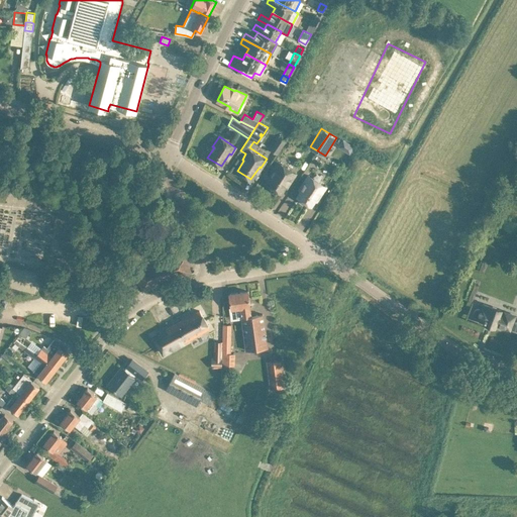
[(278,136),(270,148),(277,153),(286,140),(278,136)]
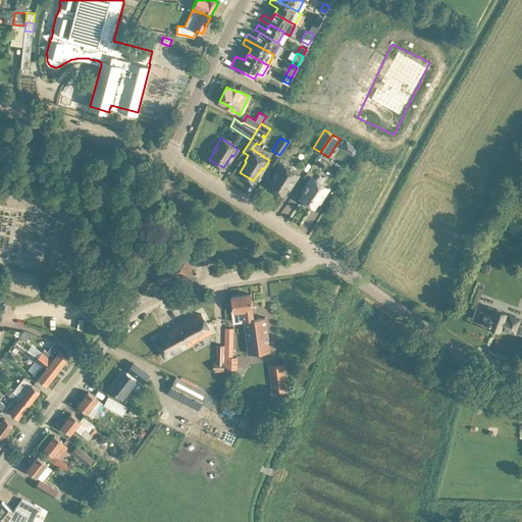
[(294,183),(299,174),(281,164),(274,174),(276,175),(270,186),(283,194),(292,181),(294,183)]
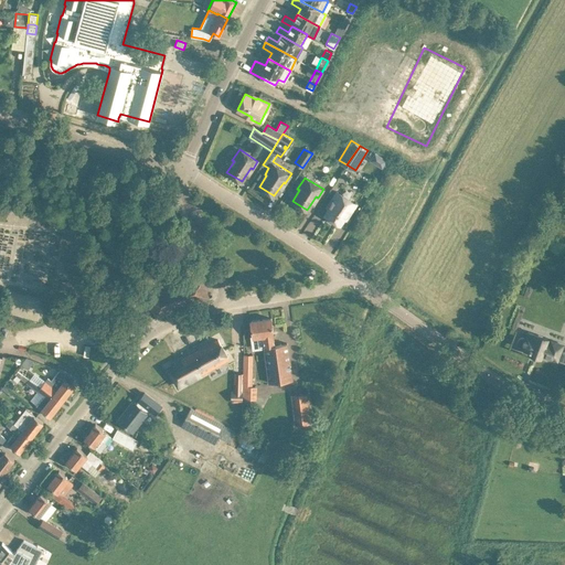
[(564,185),(562,184),(551,209),(560,213),(564,200),(564,185)]
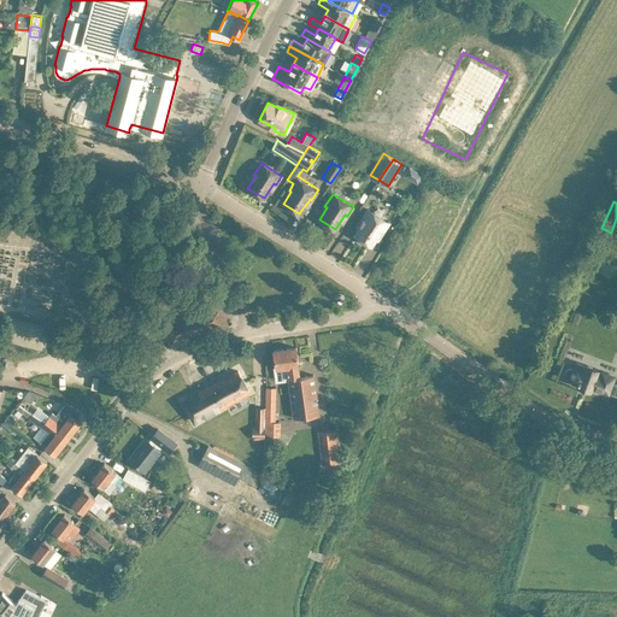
[(383,231),(389,222),(369,209),(360,222),(363,223),(354,235),(371,245),(381,230),(383,231)]
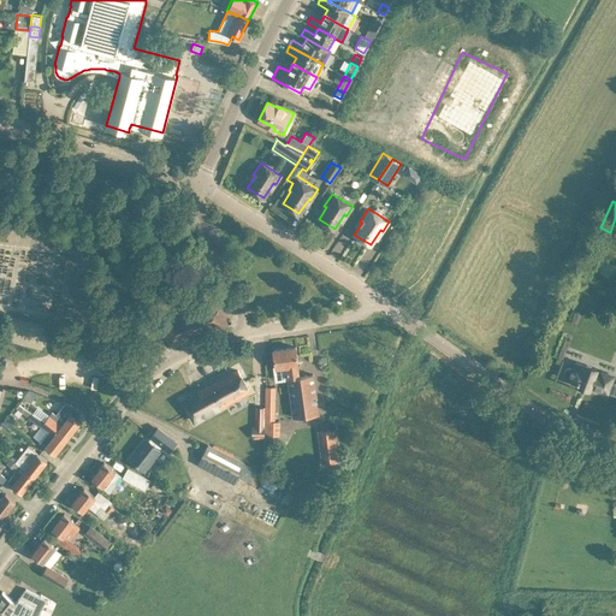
[(181,342),(227,324),(218,301),(201,307),(172,318),(181,342)]
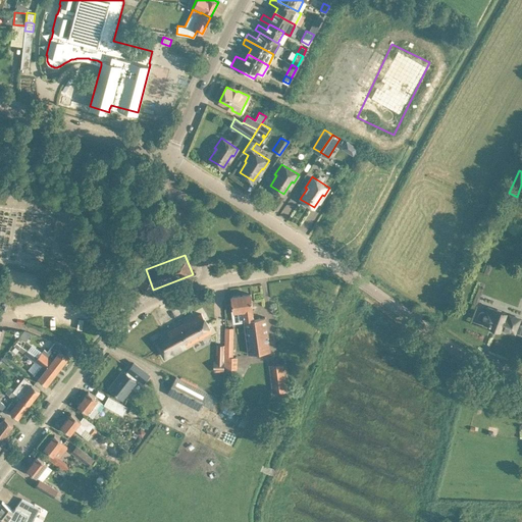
[(233,311),(243,310),(245,320),(245,319),(249,354),(270,351),(266,327),(265,317),(254,318),(252,308),(253,308),(251,294),(231,297),(233,311)]
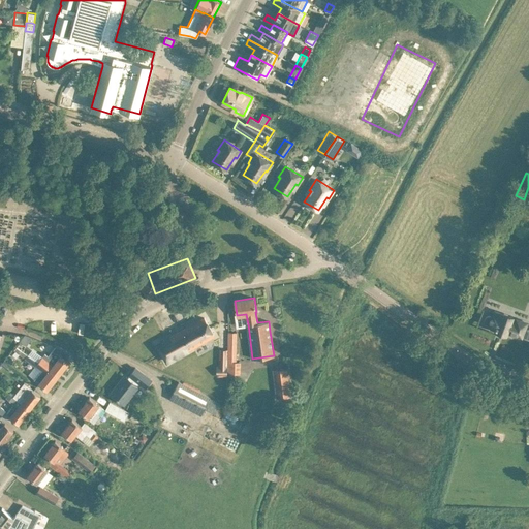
[(103,317),(112,307),(104,301),(95,311),(103,317)]
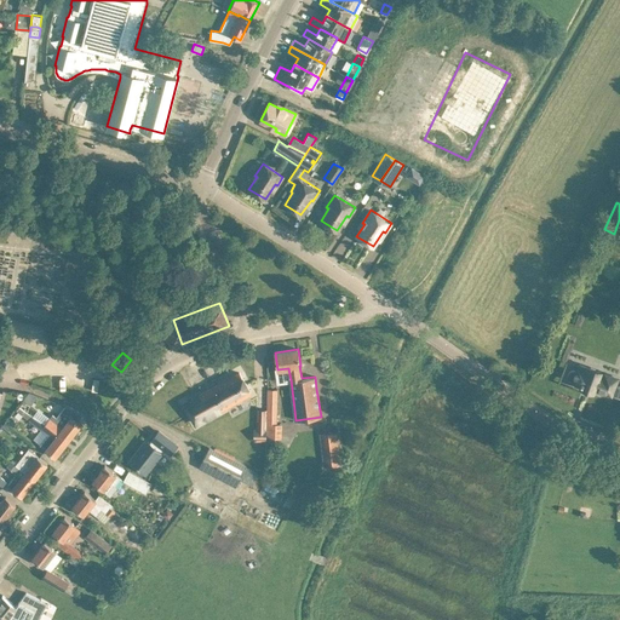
[(603,371),(587,365),(586,367),(579,365),(579,366),(577,366),(575,371),(574,369),(570,371),(568,372),(567,375),(568,378),(570,380),(570,383),(579,385),(579,388),(595,394),(595,391),(613,397),(619,378),(604,372),(602,375),(601,375),(603,371)]
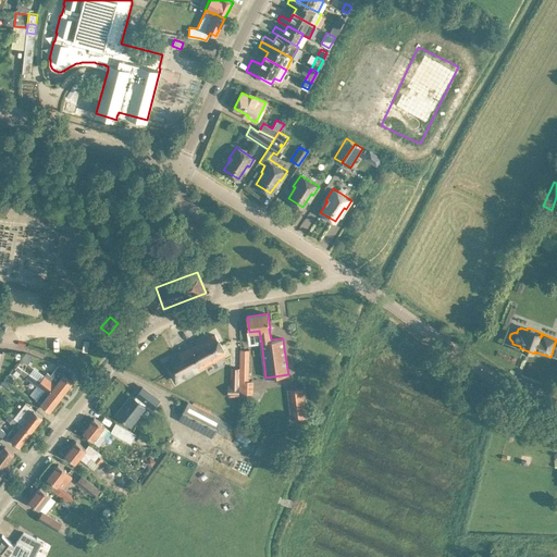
[(214,334),(165,362),(176,380),(225,353),(214,334)]
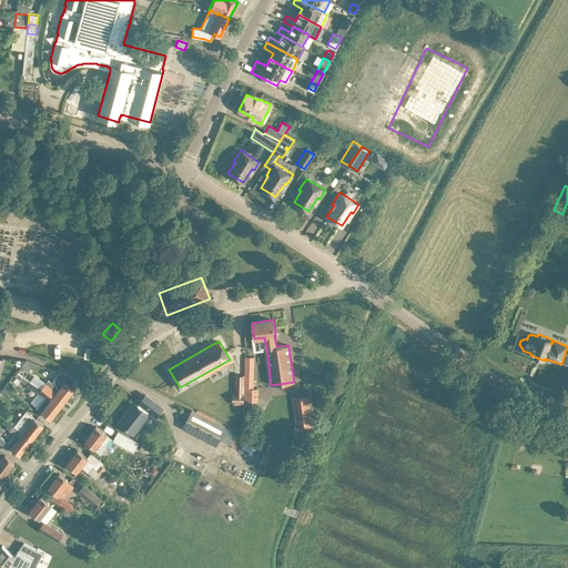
[(245,356),(244,388),(253,388),(254,357),(245,356)]
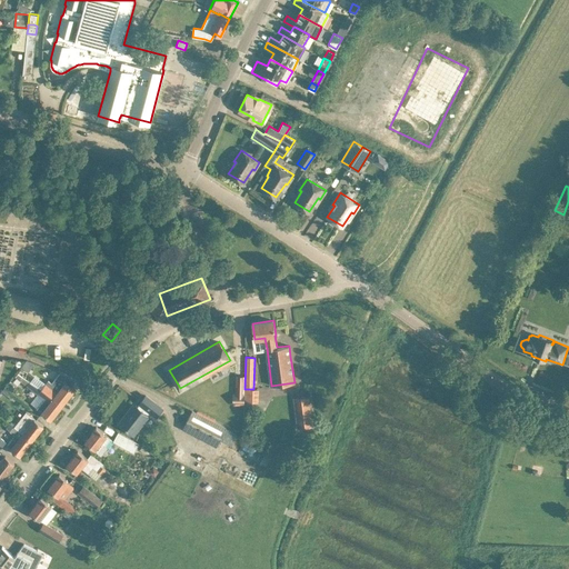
[(26,360),(21,367),(28,371),(33,362),(26,360)]
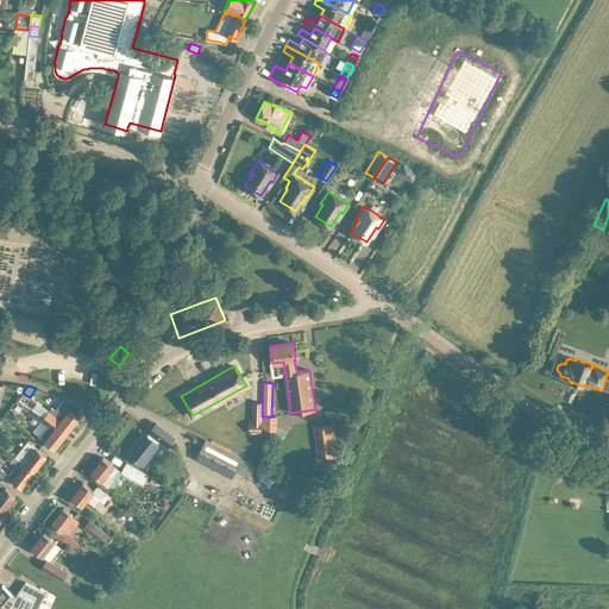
[(39,421),(41,422),(33,432),(55,449),(67,433),(44,415),(44,416),(19,399),(17,402),(41,421),(39,421)]
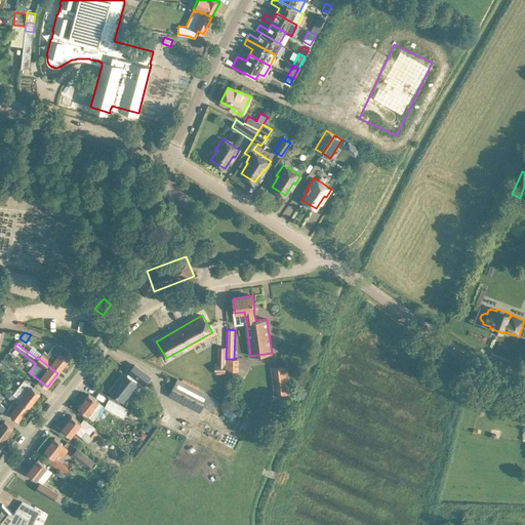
[(38,358),(57,373),(69,359),(66,357),(70,352),(65,348),(55,344),(48,353),(44,351),(38,358)]
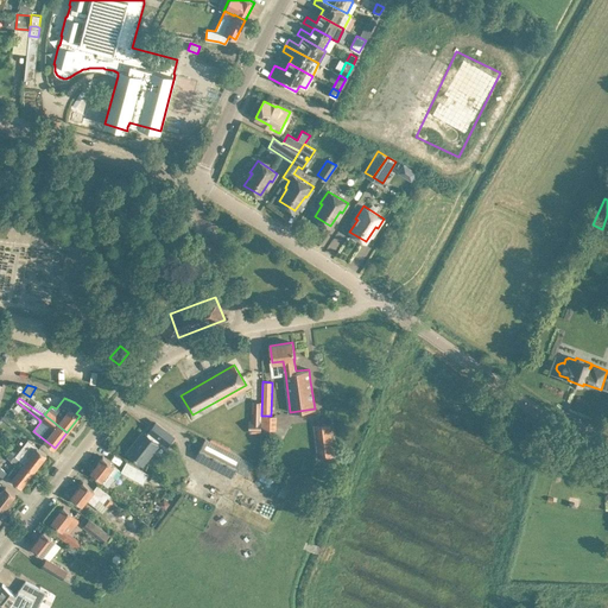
[(251,420),(249,431),(260,432),(261,403),(252,403),(252,416),(253,416),(253,420),(251,420)]
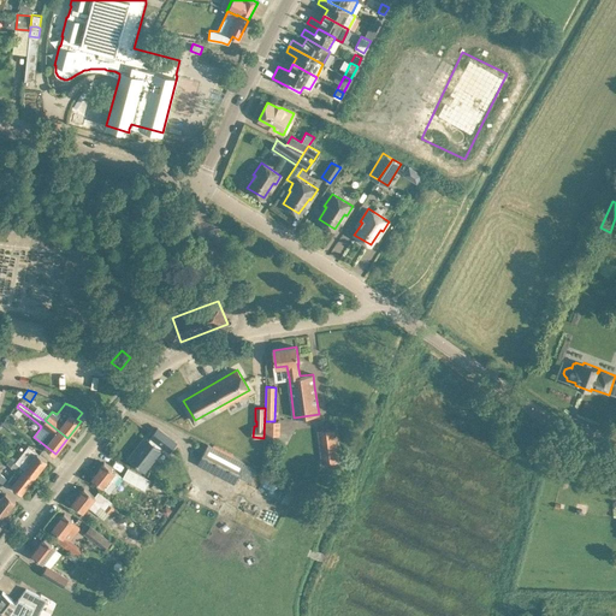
[(169,450),(176,442),(158,428),(150,437),(154,439),(152,443),(147,438),(137,451),(135,450),(129,458),(143,469),(163,445),(169,450)]
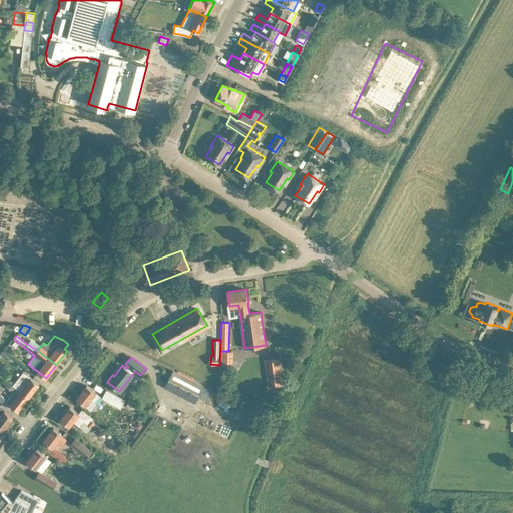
[(282,384),(279,357),(265,359),(268,386),(282,384)]
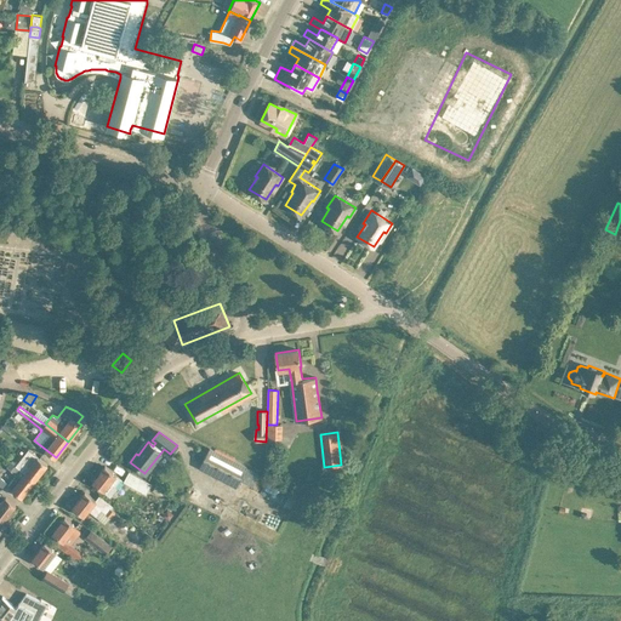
[(251,485),(257,472),(210,448),(199,467),(237,486),(240,479),(251,485)]
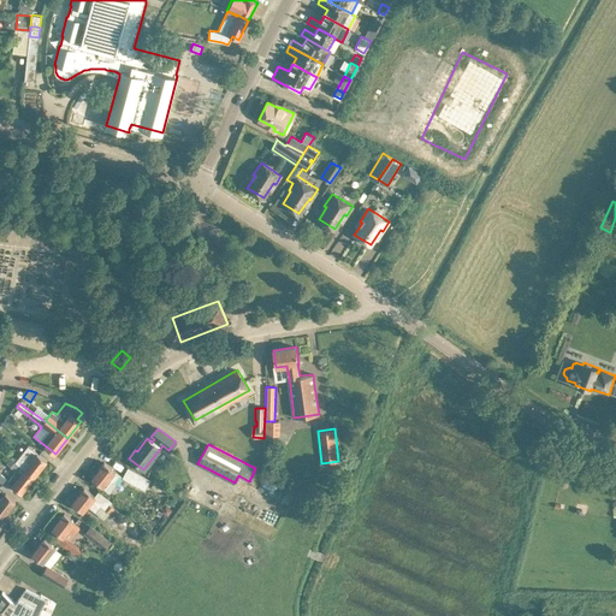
[(47,460),(33,449),(21,465),(15,461),(18,456),(13,452),(10,457),(19,466),(24,469),(34,477),(47,460)]
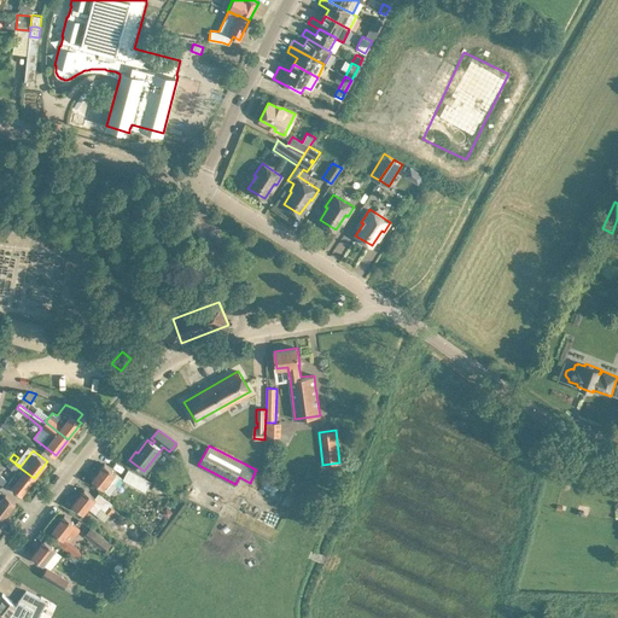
[(24,471),(19,467),(10,459),(6,464),(17,472),(7,483),(22,495),(34,478),(24,471)]
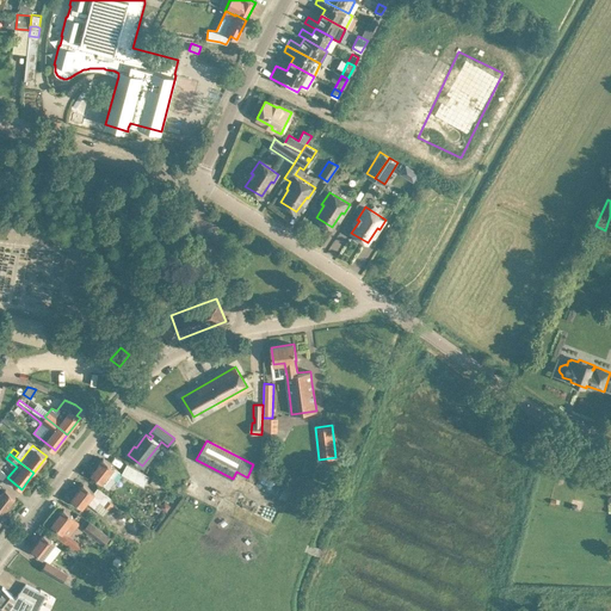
[(111,479),(118,470),(103,458),(91,474),(109,488),(115,481),(111,479)]
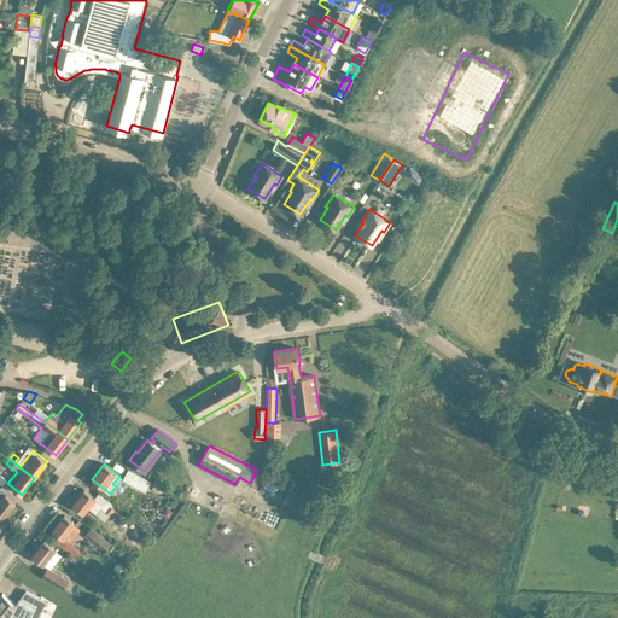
[(123,478),(146,491),(151,481),(128,468),(123,478)]
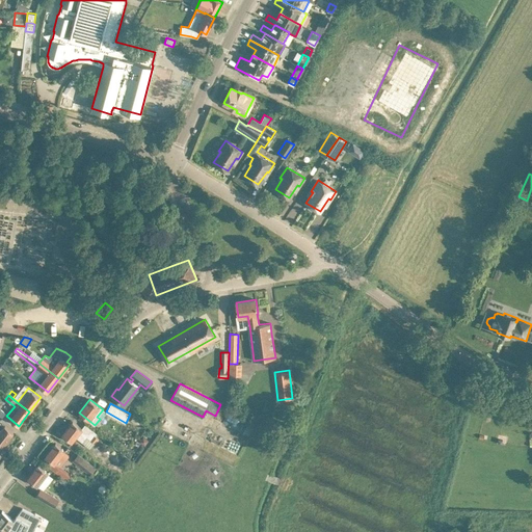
[(61,434),(71,442),(76,435),(83,442),(87,436),(90,439),(85,445),(90,448),(99,437),(96,435),(97,433),(85,424),(82,428),(73,421),(61,434)]
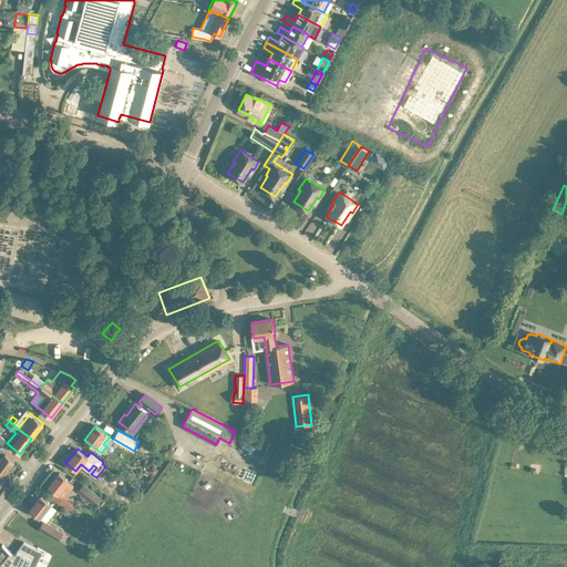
[(14,461),(4,453),(0,459),(0,473),(2,475),(14,461)]
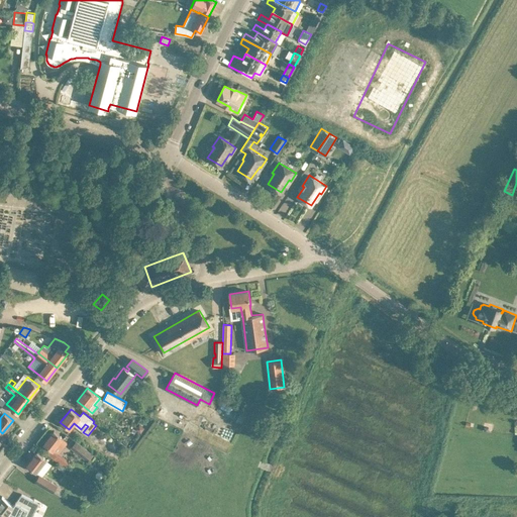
[(50,449),(46,453),(55,459),(64,467),(68,461),(59,454),(68,441),(54,430),(43,443),(50,449)]
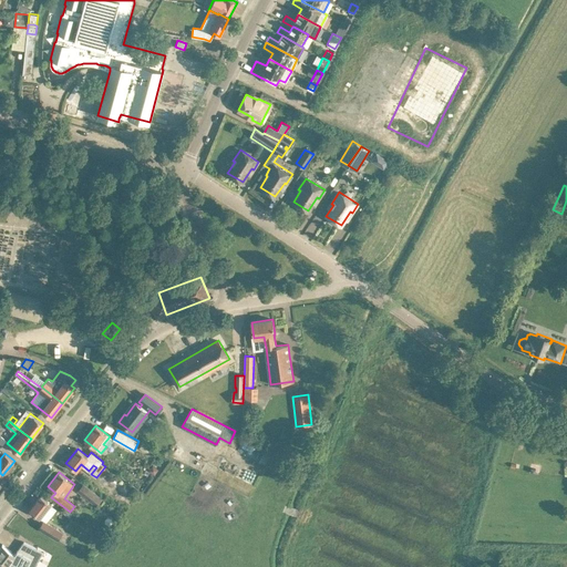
[(78,491),(95,504),(101,497),(83,484),(78,491)]
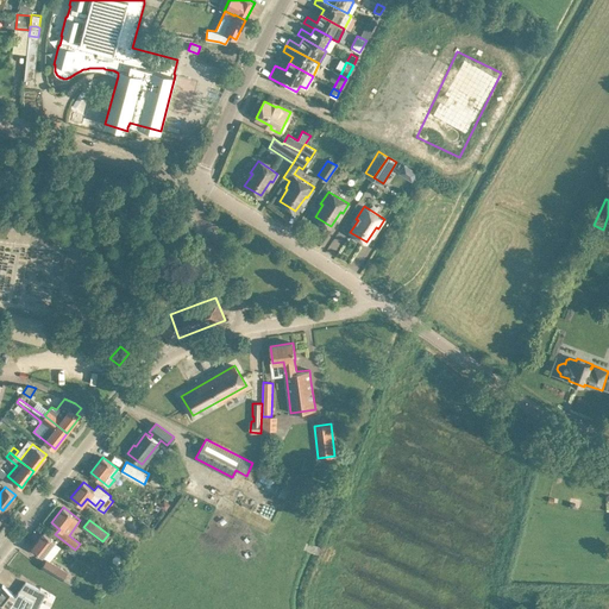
[(31,547),(41,556),(46,559),(42,566),(62,579),(67,571),(50,560),(62,546),(44,532),(31,547)]
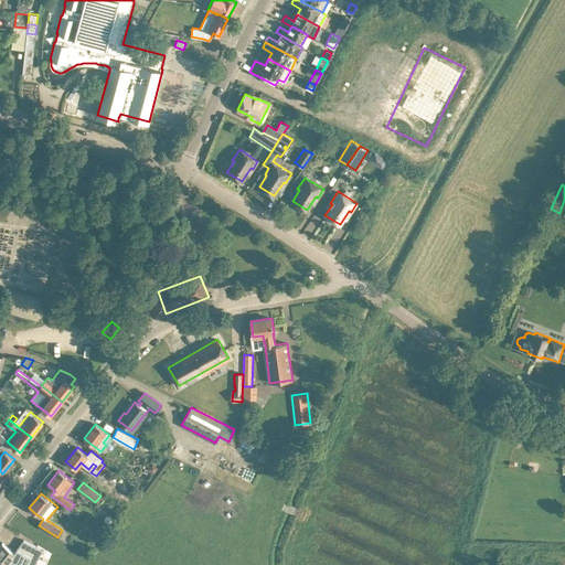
[(97,542),(100,535),(94,532),(91,540),(97,542)]
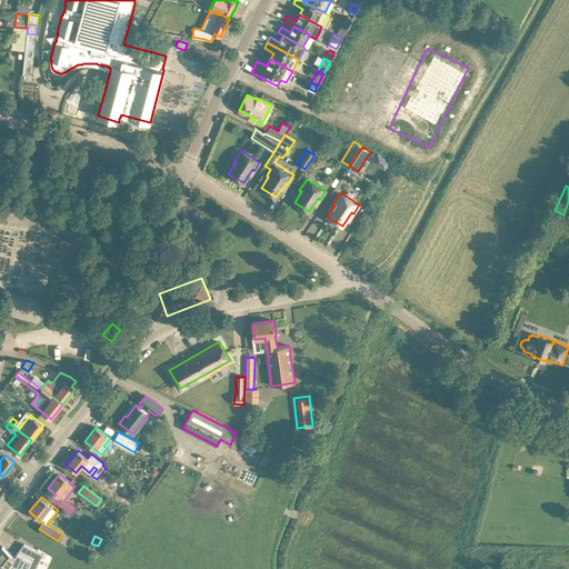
[(2,546),(0,548),(0,560),(8,567),(11,568),(33,568),(37,565),(38,566),(38,563),(38,562),(42,555),(36,551),(36,550),(37,549),(23,542),(15,556),(11,552),(2,546)]
